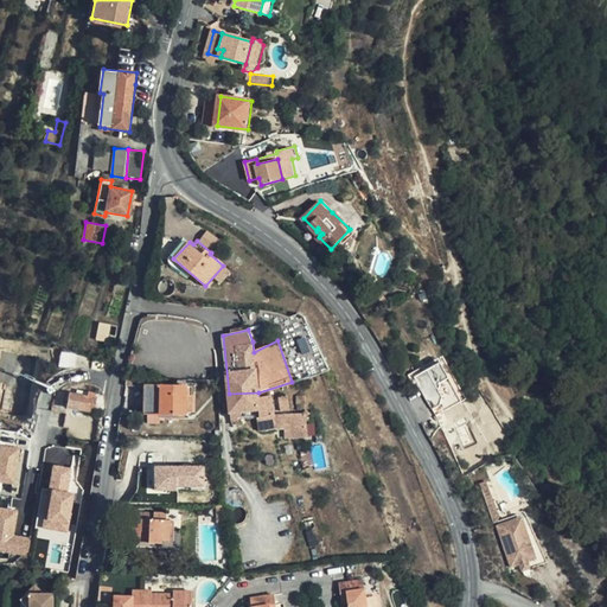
[(442,364),(416,378),(419,382),(445,369),(442,364)]
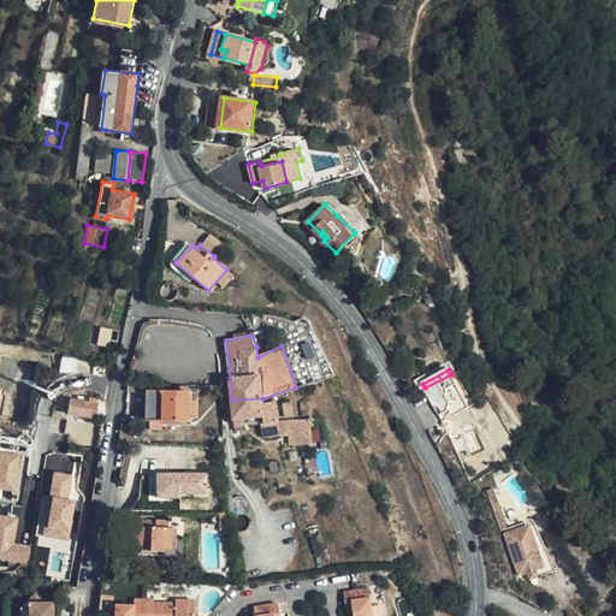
[(451,374),(425,388),(442,421),(449,418),(449,409),(445,403),(451,395),(460,391),(451,374)]
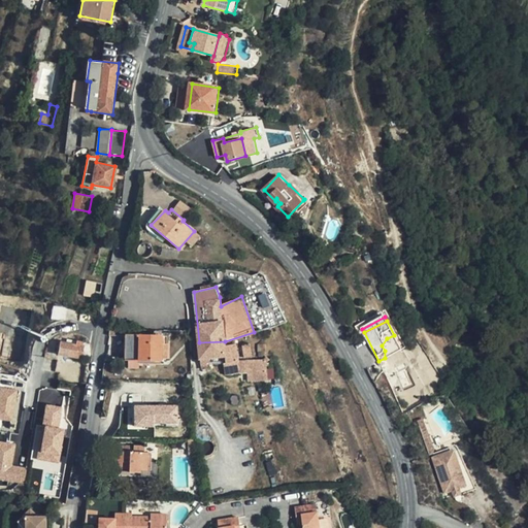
[(129,343),(129,360),(165,360),(166,335),(132,334),(132,343),(129,343)]
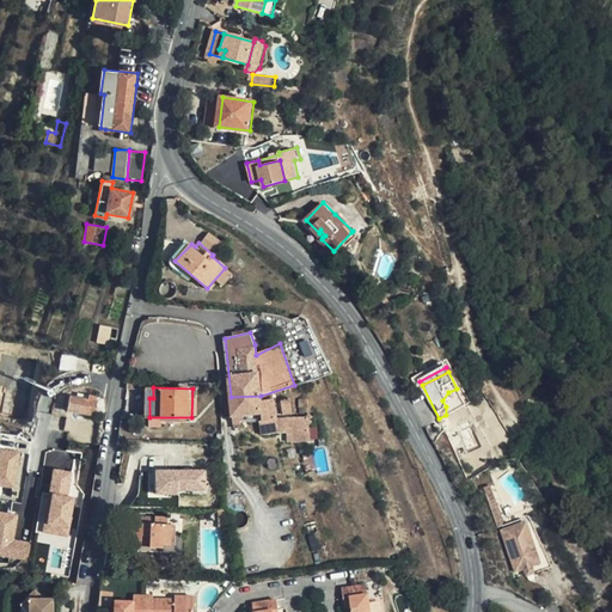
[(439,418),(441,426),(469,412),(457,389),(448,392),(442,401),(446,407),(446,415),(439,418)]
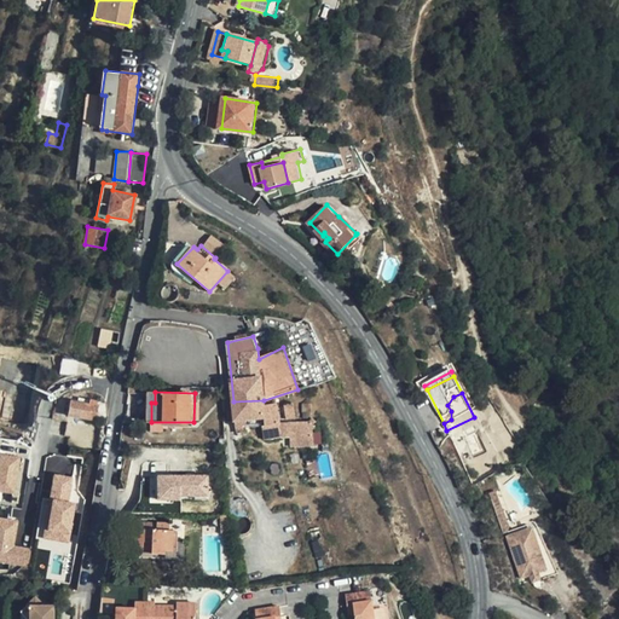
[(97,420),(99,404),(96,404),(97,400),(88,399),(88,403),(71,400),(69,416),(97,420)]
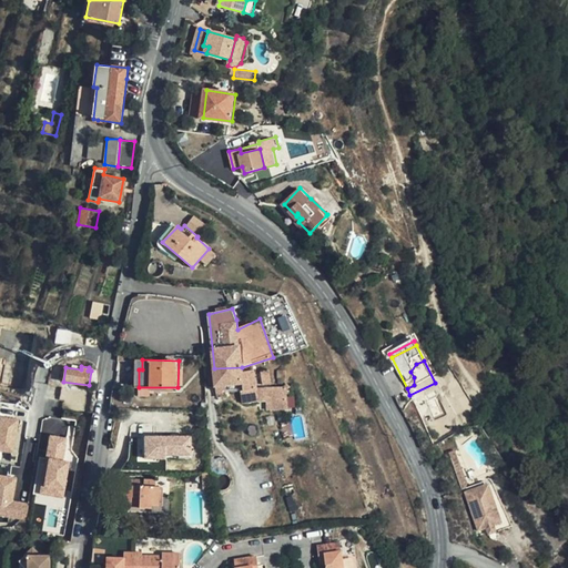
[(242,367),(214,368),(216,384),(243,382),(243,386),(231,387),(231,391),(259,389),(254,369),(242,371),(242,367)]
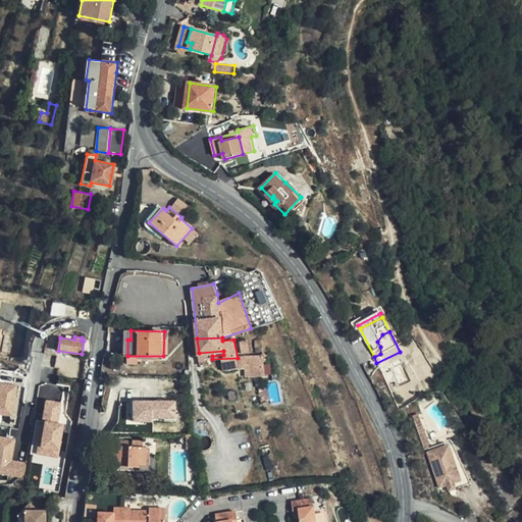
[(249,341),(237,342),(238,354),(250,353),(249,341)]
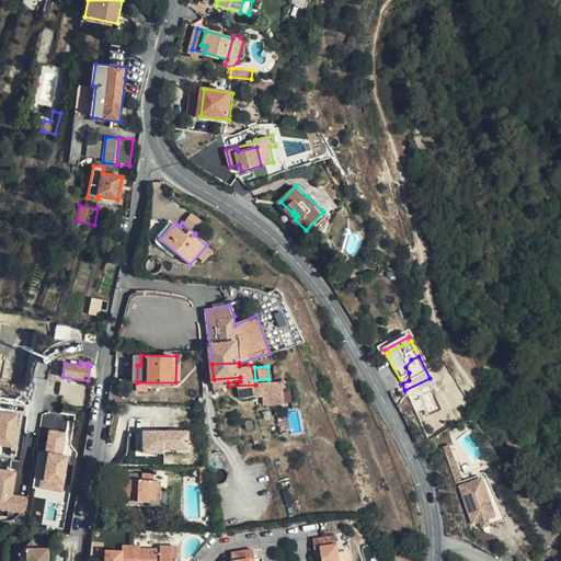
[(0,410),(0,444),(12,446),(18,413),(0,410)]
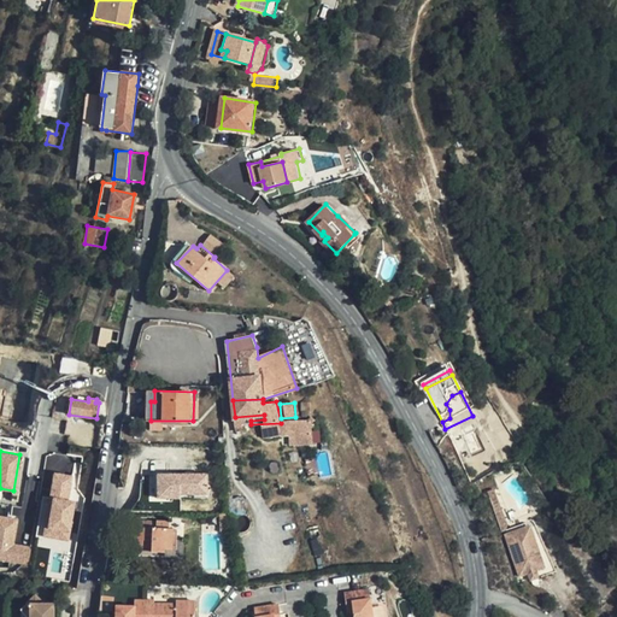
[(57,471),(45,535),(70,540),(77,500),(71,499),(75,475),(57,471)]
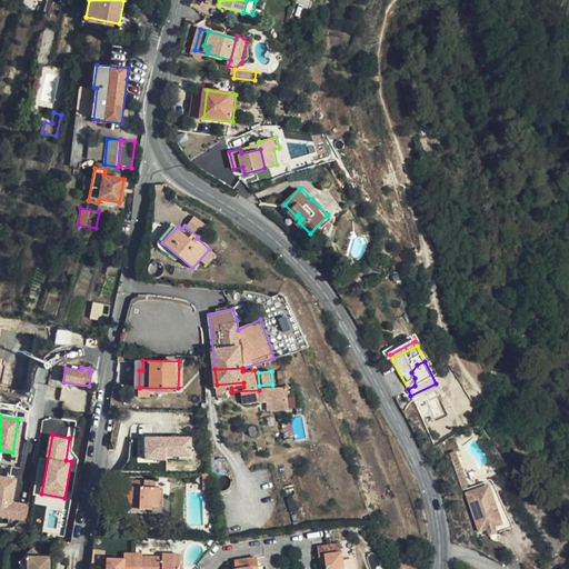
[(193,456),(193,437),(147,437),(148,460),(168,460),(168,456),(193,456)]
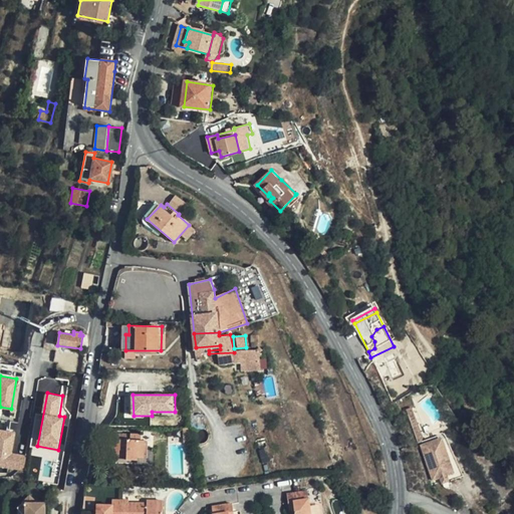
[(193,398),(188,399),(187,416),(191,431),(199,429),(207,427),(204,413),(197,415),(193,398)]
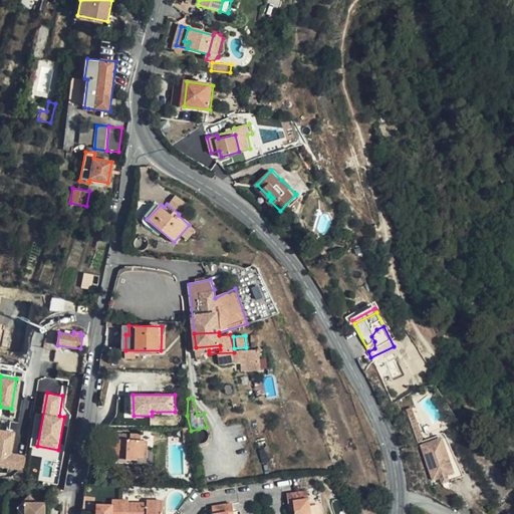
[(0,467),(25,469),(26,453),(13,452),(15,430),(0,429),(0,467)]
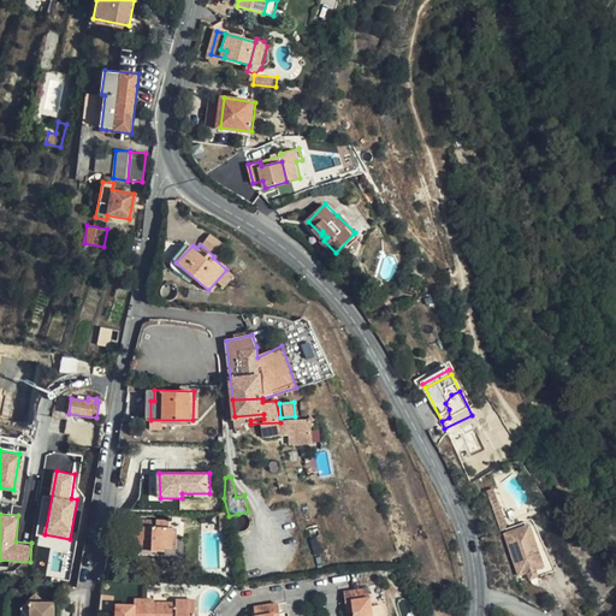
[(177,526),(136,523),(135,546),(157,548),(155,556),(167,556),(169,548),(176,548),(177,526)]
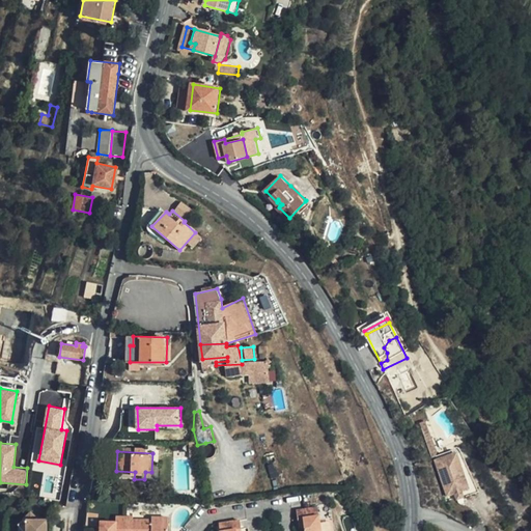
[(438,459),(440,464),(451,460),(453,469),(464,466),(471,495),(449,501),(451,505),(459,502),(460,504),(468,502),(467,501),(480,497),(465,456),(455,459),(454,455),(438,459)]
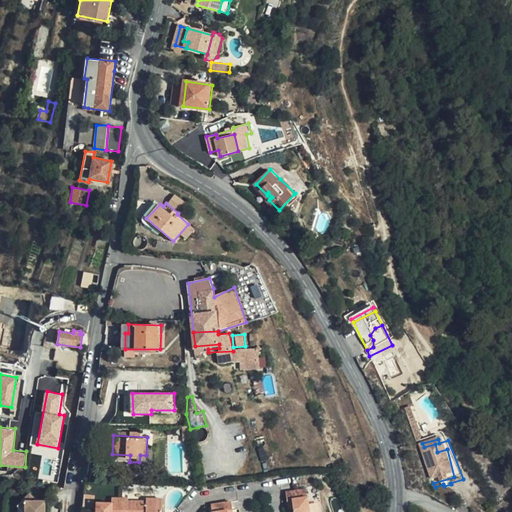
[(435,444),(424,447),(433,483),(454,477),(447,449),(437,452),(435,444)]
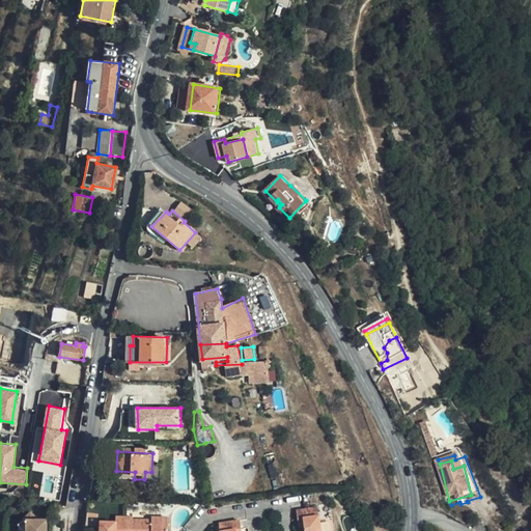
[(299,508),(300,518),(306,518),(307,525),(307,530),(325,530),(324,515),(317,516),(316,506),(299,508)]
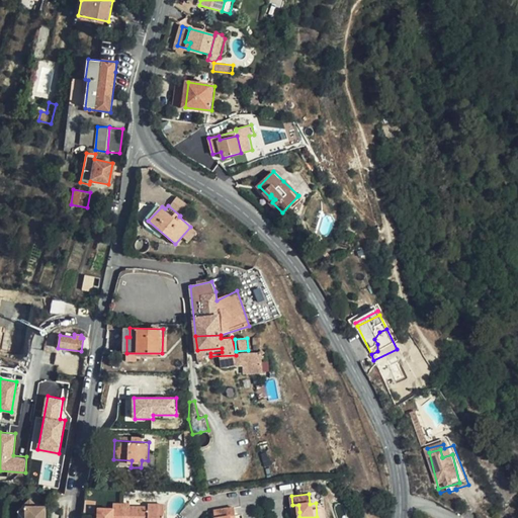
[(53,517),(53,508),(42,509),(35,502),(22,515),(25,517),(53,517)]
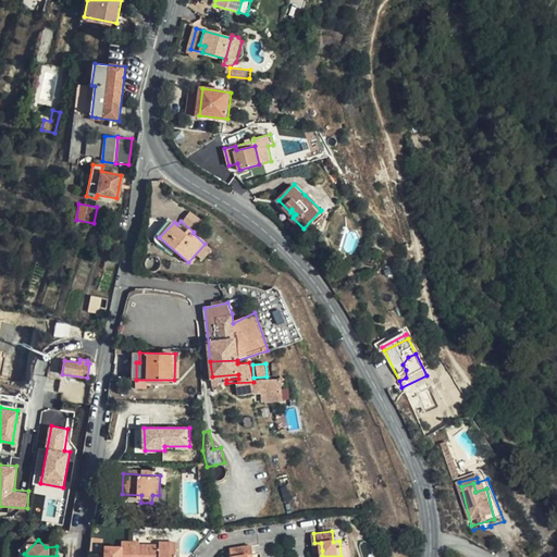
[(107,547),(107,556),(176,556),(177,542),(160,541),(160,546),(140,545),(140,543),(122,542),(122,548),(107,547)]
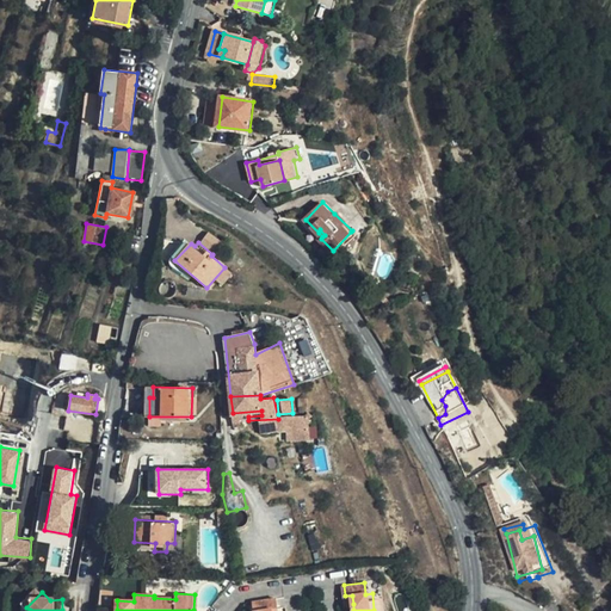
[(273,610),(273,609),(281,609),(278,597),(252,600),(253,610),(273,610)]
